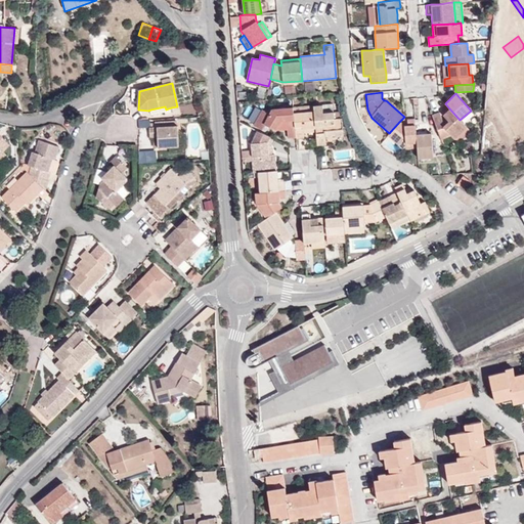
[(333,104),(322,105),(323,114),(334,113),(333,104)]
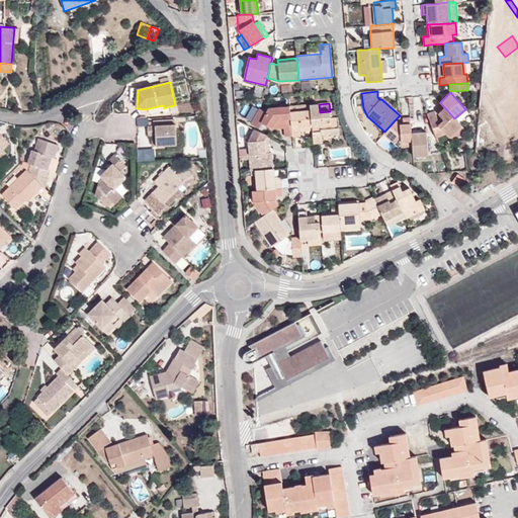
[(319,104),(309,105),(310,110),(311,126),(311,131),(312,144),(322,143),(321,136),(321,130),(339,128),(338,117),(336,117),(336,110),(330,111),(320,112),(319,104)]
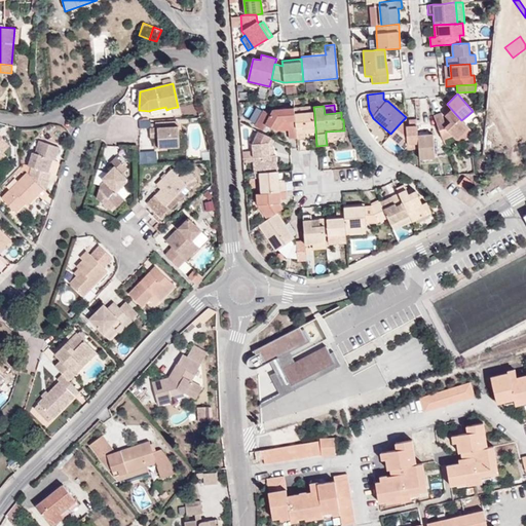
[(152,115),(166,112),(166,114),(173,113),(172,108),(166,110),(165,107),(151,110),(152,115)]
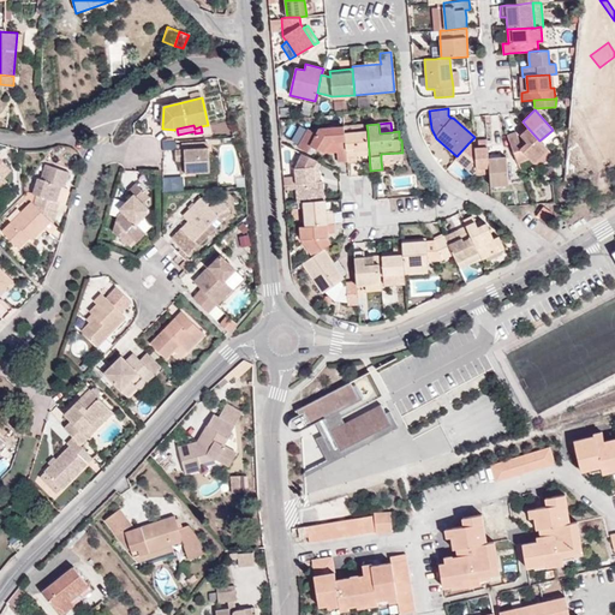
[(338,162),(346,162),(344,135),(344,126),(318,129),(316,133),(308,129),(297,147),(306,153),(311,147),(323,153),(329,143),(335,142),(338,162)]
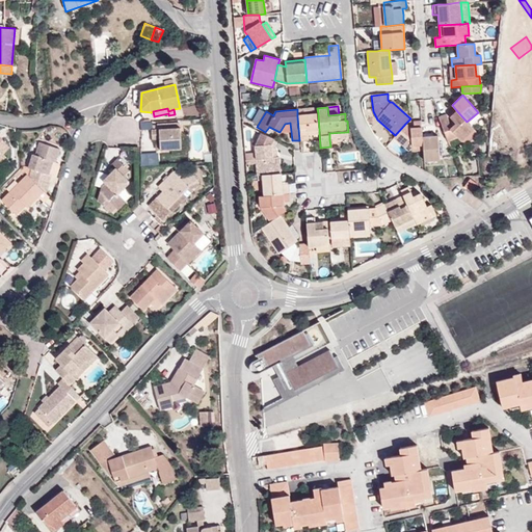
[(439,116),(448,142),(458,137),(461,140),(474,129),(467,122),(456,110),(450,116),(454,121),(456,123),(451,127),(450,125),(446,114),(439,116)]
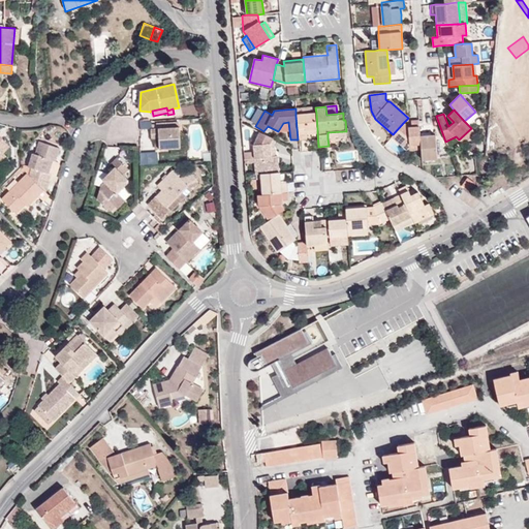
[(296,116),(298,139),(307,138),(306,134),(306,130),(317,129),(316,113),(296,116)]
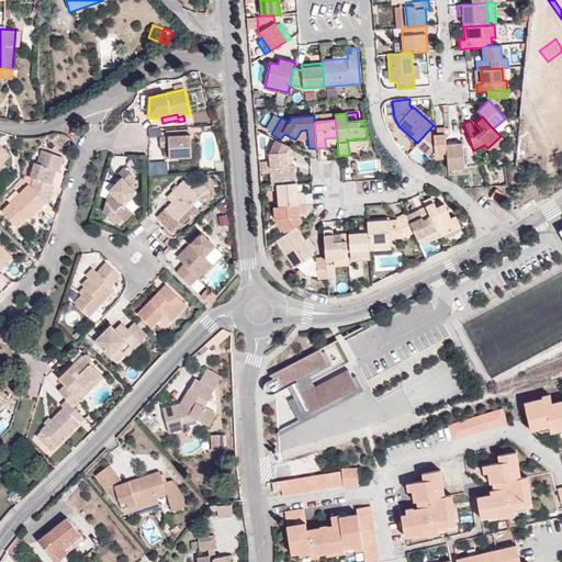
[(447,159),(446,145),(445,127),(436,128),(437,135),(438,139),(434,139),(434,135),(428,131),(417,143),(415,145),(427,155),(435,145),(436,159),(447,159)]
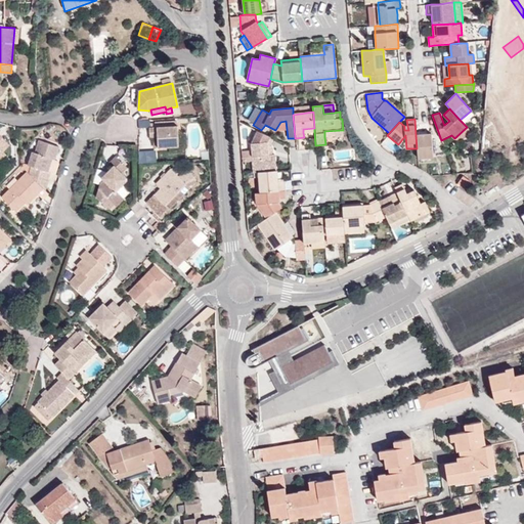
[(178,126),(149,128),(149,137),(158,137),(158,147),(179,146),(178,126)]
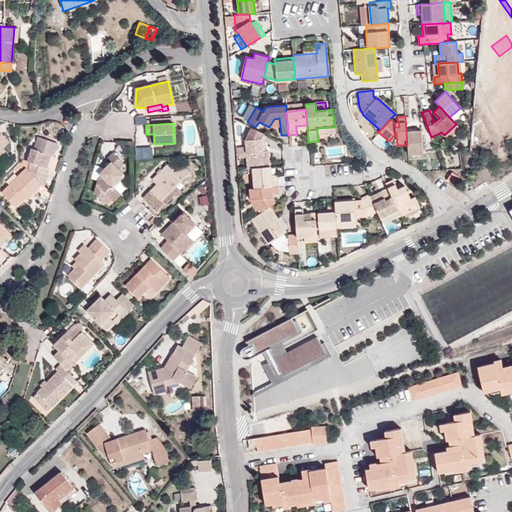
[(448,140),(460,129),(456,124),(444,135),(448,140)]
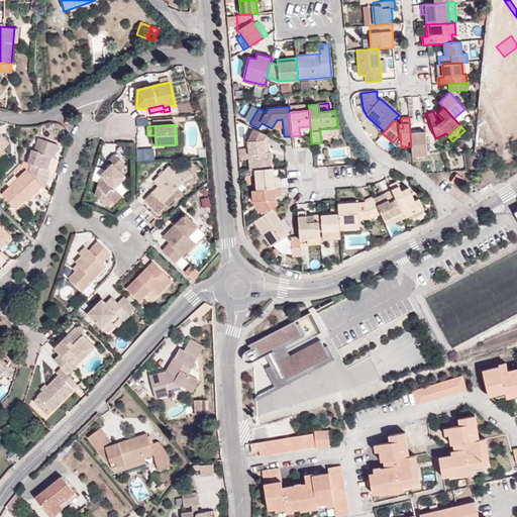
[(265,140),(267,136),(250,128),(245,140),(247,141),(247,148),(248,160),(249,171),(254,171),(273,169),(271,152),(266,153),(265,140)]
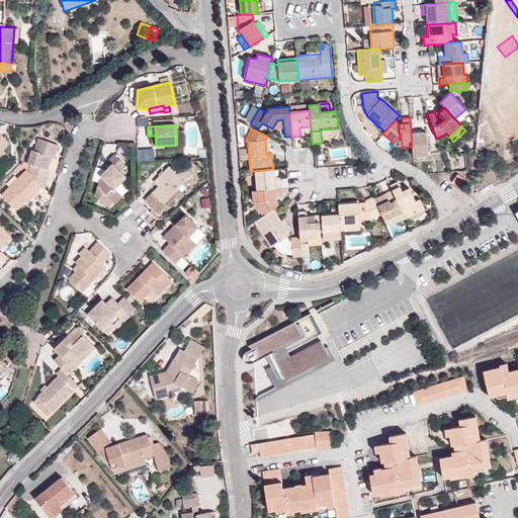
[(412,147),(413,157),(428,156),(427,133),(411,134),(412,147)]
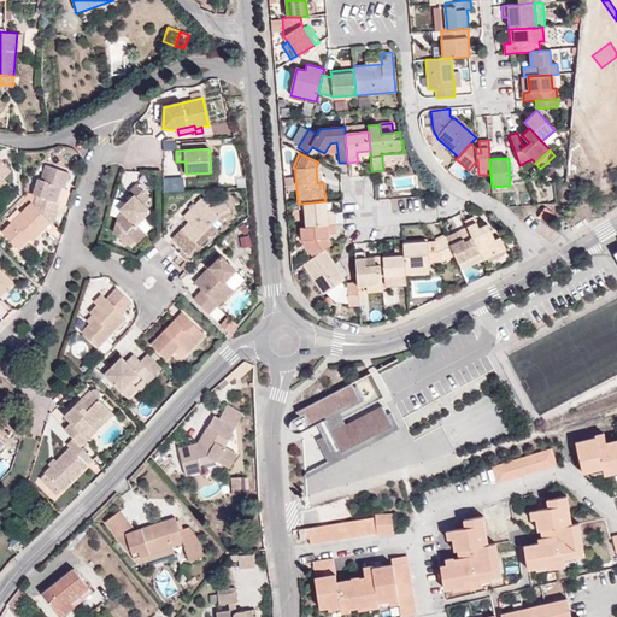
[(477,159),(469,170),(475,176),(479,175),(477,159)]
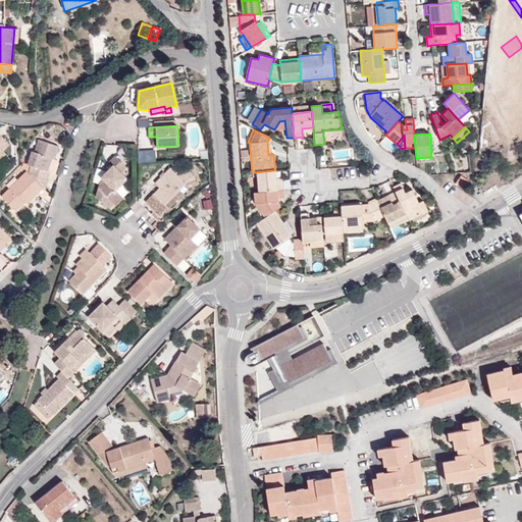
[(0,155),(3,152),(2,150),(8,144),(1,136),(0,136),(0,155)]
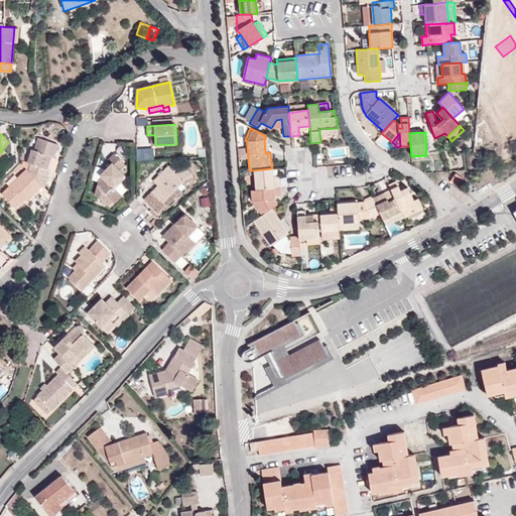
[(28,171),(29,171),(47,177),(49,169),(47,169),(51,156),(54,157),(57,144),(38,138),(34,150),(31,150),(27,163),(30,164),(28,171)]
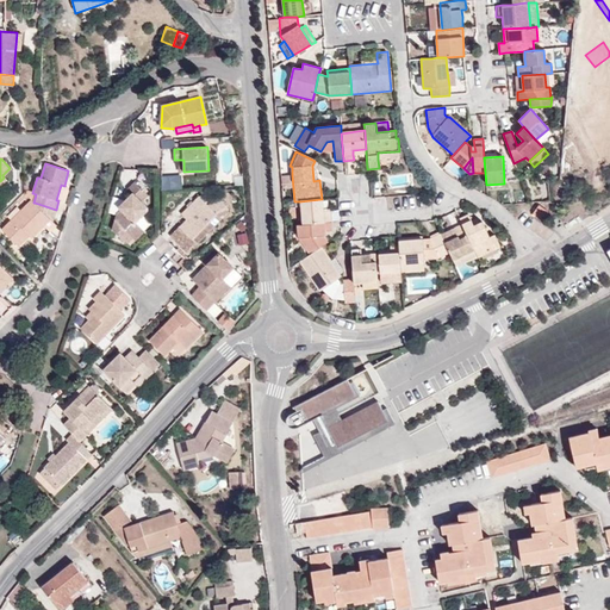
[(128,231),(130,235),(136,240),(144,231),(136,222),(148,210),(141,201),(148,195),(135,182),(128,190),(132,193),(119,207),(122,210),(123,212),(119,215),(117,213),(112,230),(120,238),(128,231)]
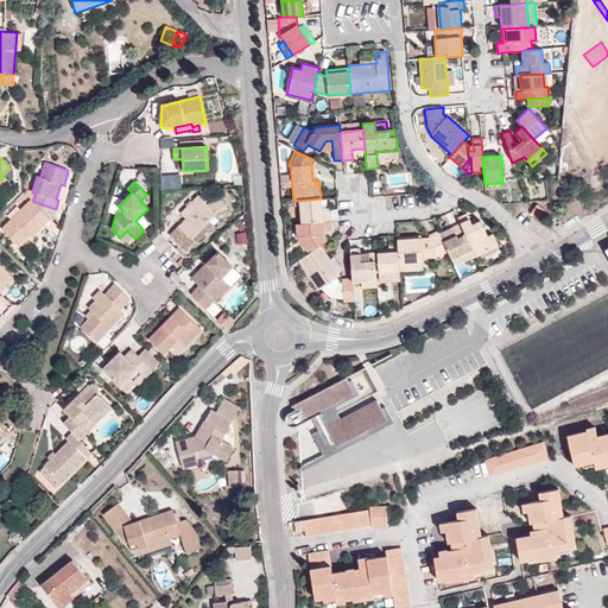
[(198,196),(181,214),(187,219),(170,235),(187,252),(196,242),(191,238),(216,214),(226,208),(221,198),(207,206),(198,196)]
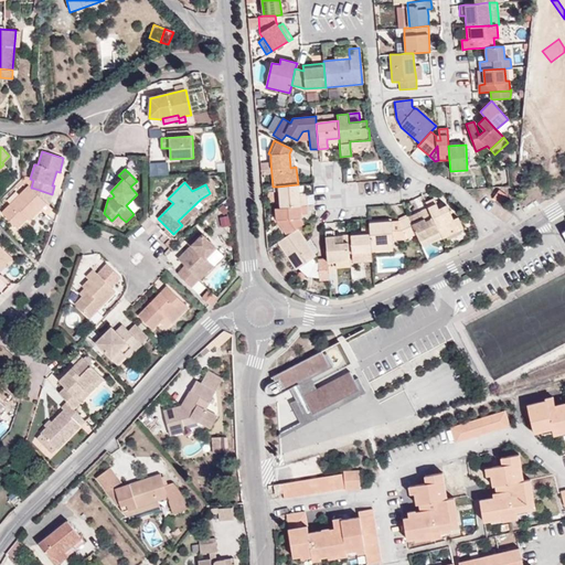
[(299,193),(298,184),(278,187),(280,209),(307,206),(306,196),(299,196),(299,193)]
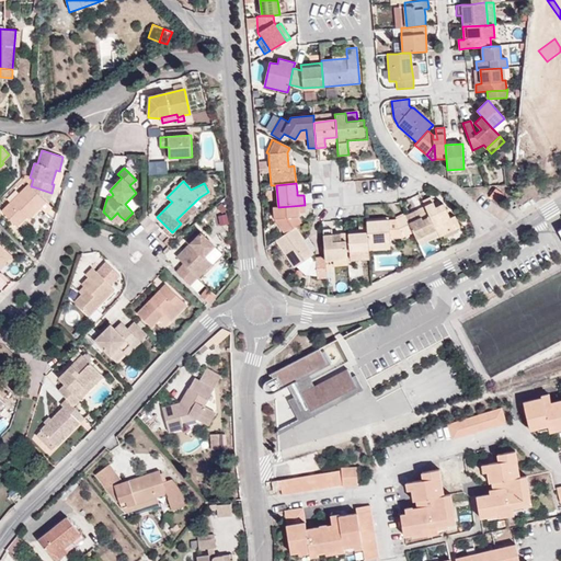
[(30,219),(46,202),(32,186),(31,186),(29,184),(1,212),(16,227),(27,217),(30,219)]
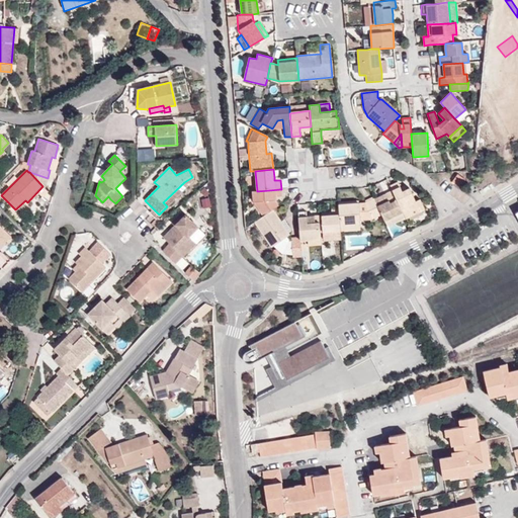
[(459,187),(465,180),(456,174),(452,182),(459,187)]
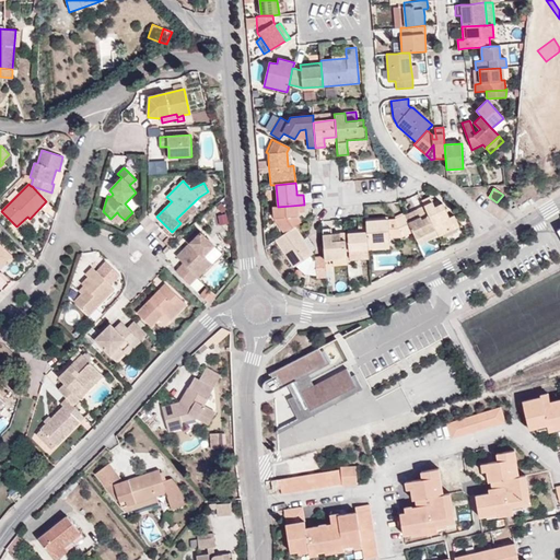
[(199,197),(176,219),(181,223),(203,200),(199,197)]
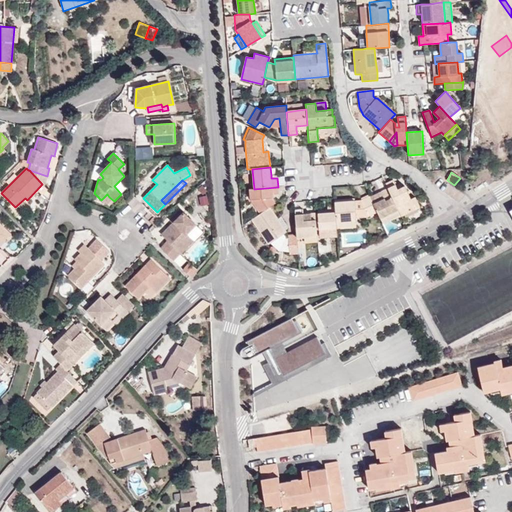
[(393,180),(385,184),(387,189),(400,215),(400,216),(419,208),(415,197),(410,199),(409,200),(407,196),(408,195),(404,186),(397,189),(393,180)]
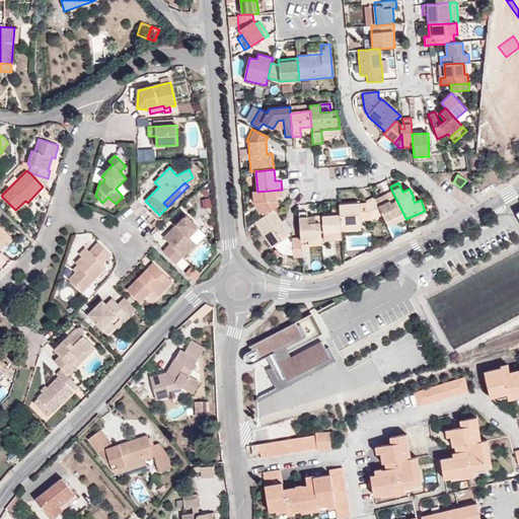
[(283,197),(282,190),(257,192),(252,192),(253,203),(257,209),(264,216),(273,210),(279,206),(275,201),(275,198),(277,198),(283,197)]
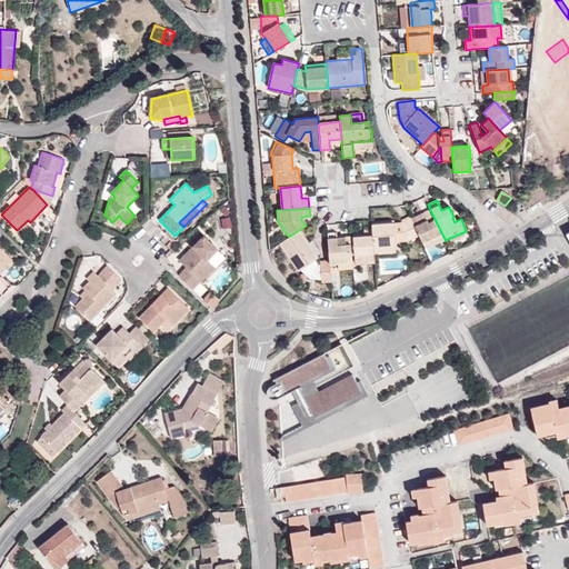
[(429,210),(410,220),(418,236),(425,249),(445,239),(430,210),(429,210)]
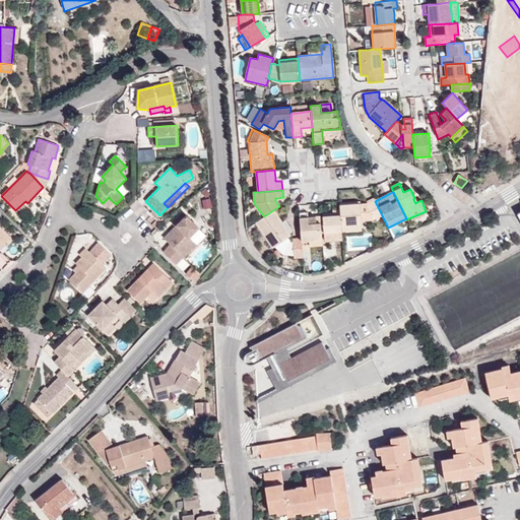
[(367,204),(338,205),(338,209),(340,226),(362,224),(361,219),(373,218),(374,219),(382,215),(375,201),(374,199),(367,204)]
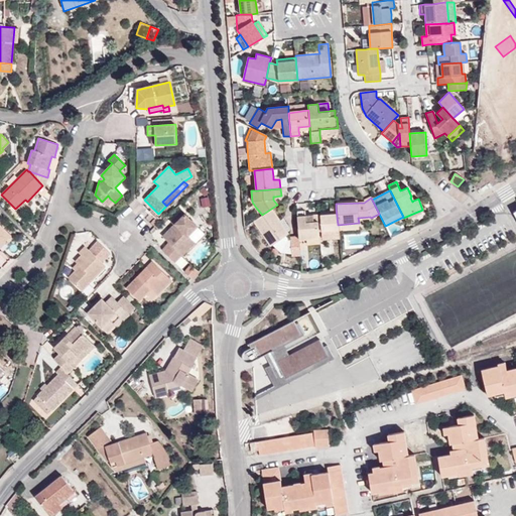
[(248,214),(253,221),(262,215),(256,208),(248,214)]
